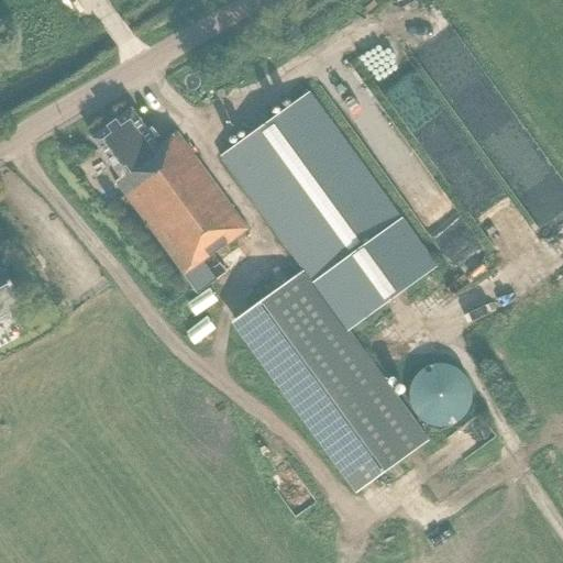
[(400,221),(309,95),(220,158),(301,272),(230,323),(354,494),(424,443),(345,334),(437,269),(401,221),(400,221)]
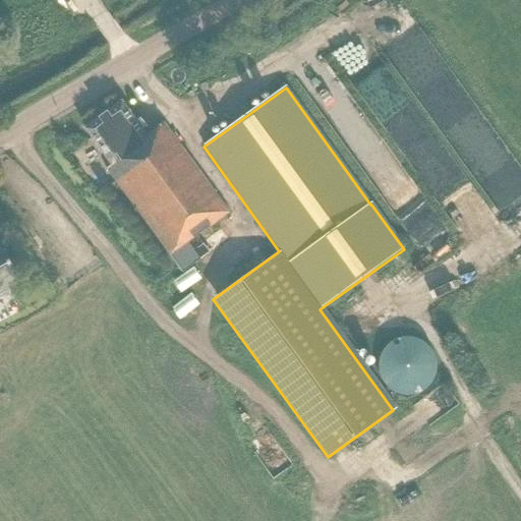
[(148,135),(143,133),(121,103),(84,129),(111,166),(106,169),(183,273),(210,253),(197,236),(228,213),(163,124),(148,135)]
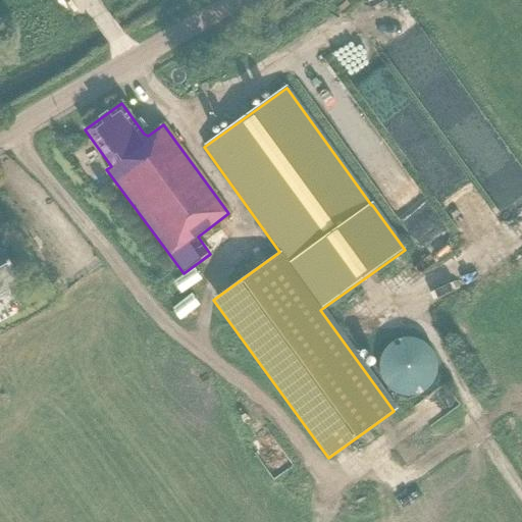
[(211,253),(228,241),(221,230),(204,243),(211,253)]
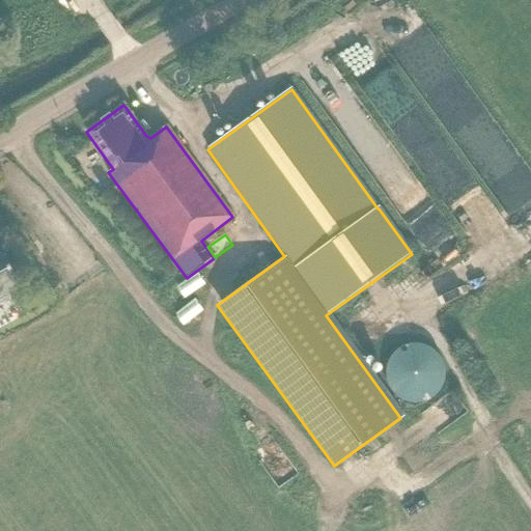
[(0,292),(1,292),(2,285),(16,278),(5,258),(0,260),(0,292)]
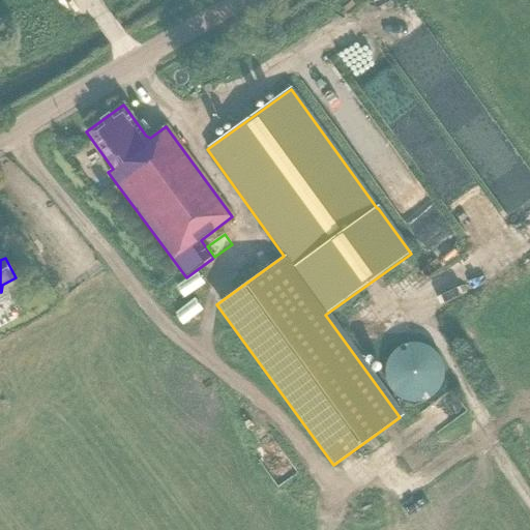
[(438,355),(436,352),(433,350),(432,349),(430,348),(428,346),(423,345),(418,344),(415,344),(410,344),(405,345),(401,347),(399,348),(396,349),(394,351),(392,353),(391,354),(390,356),(389,358),(387,360),(386,363),(386,365),(385,367),(385,370),(384,373),(385,375),(385,379),(386,382),(387,384),(388,388),(390,390),(392,393),(395,396),(398,398),(401,400),(405,402),(407,402),(409,403),(413,403),(416,403),(421,403),(425,401),(429,400),(432,398),(435,395),(437,392),(439,390),(441,387),(442,384),(443,380),(444,378),(444,375),(444,373),(444,371),(444,367),(443,365),(443,364),(442,361),(440,358),(440,357),(438,355)]
